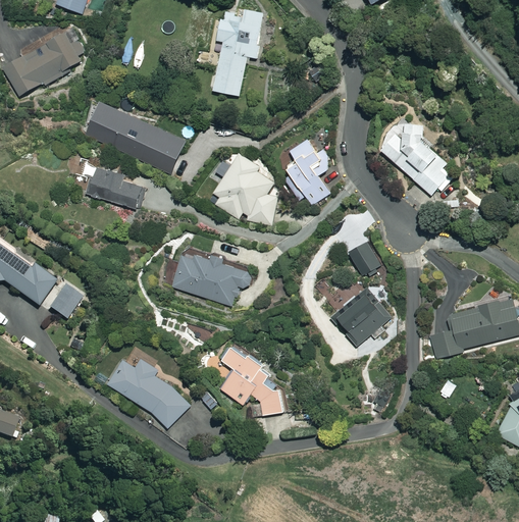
[(57,0),(56,3),(81,14),(86,0),(57,0)]
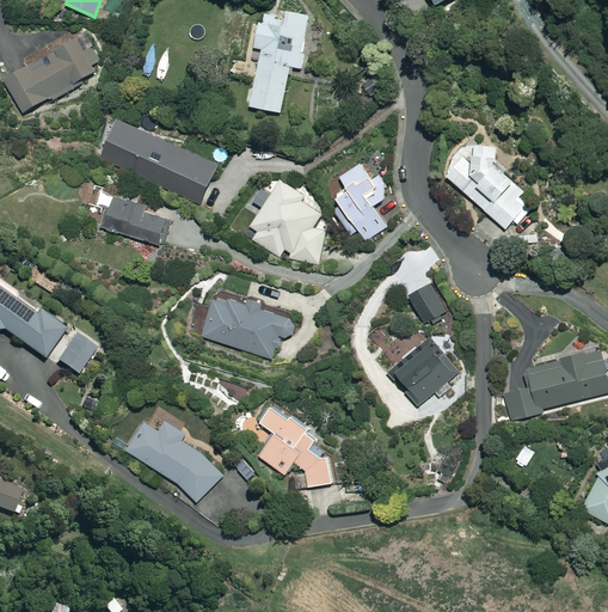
[(309,16),(286,11),(284,18),(265,13),(264,22),(258,20),(252,48),(260,49),(249,106),(280,112),(288,66),(299,68),(309,16)]
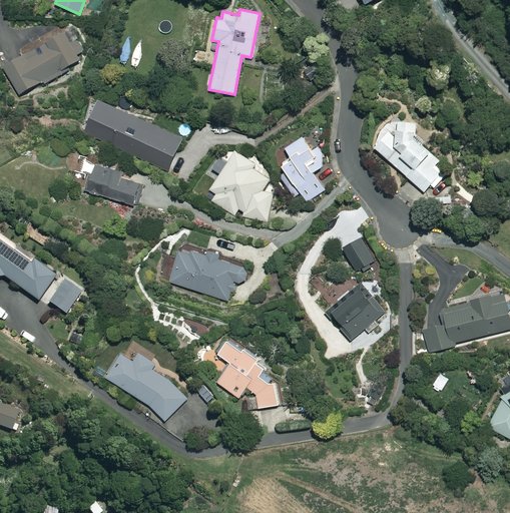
[(84,50),(73,27),(52,37),(53,39),(2,65),(17,94),(64,71),(63,69),(78,61),(75,55),(84,50)]
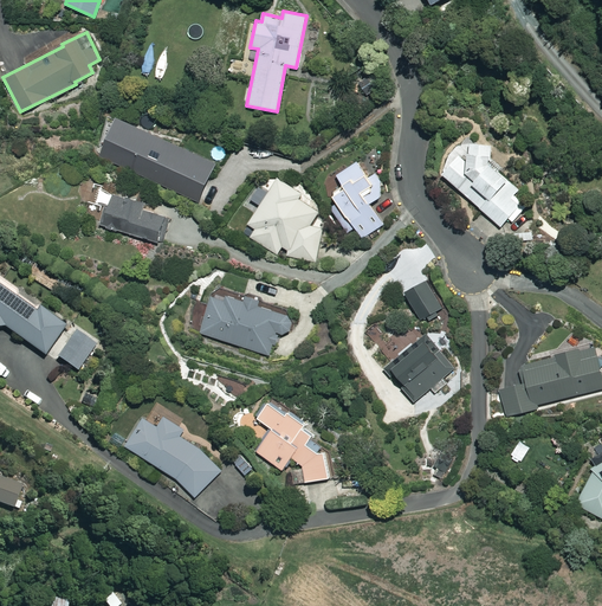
[(381,49),(368,40),(362,51),(376,58),(381,49)]
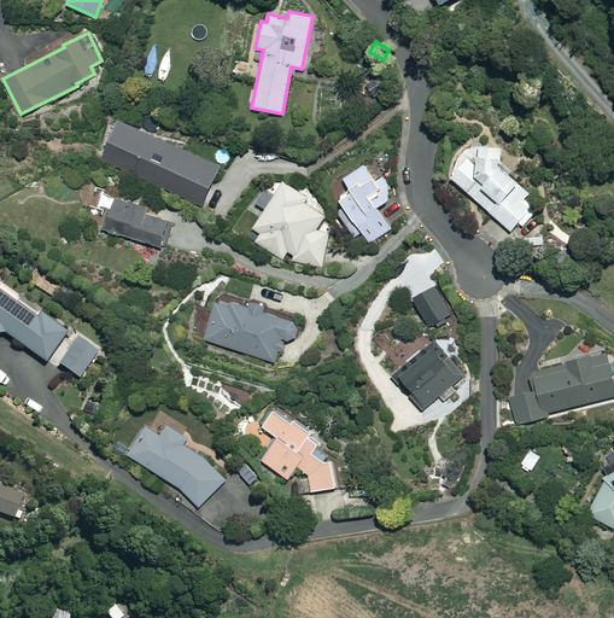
[(101,159),(203,205),(220,168),(118,122),(101,159)]
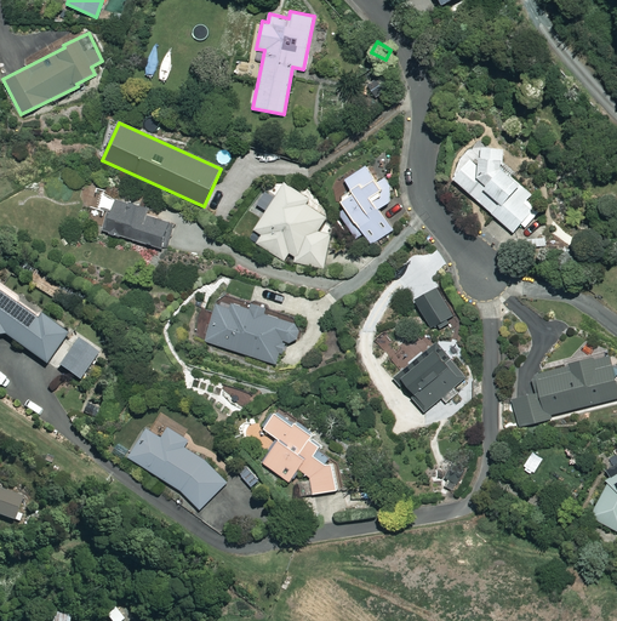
[(502,152),(496,147),(480,144),(476,159),(470,159),(452,178),(512,233),(531,210),(523,203),(530,194),(500,167),(502,152)]
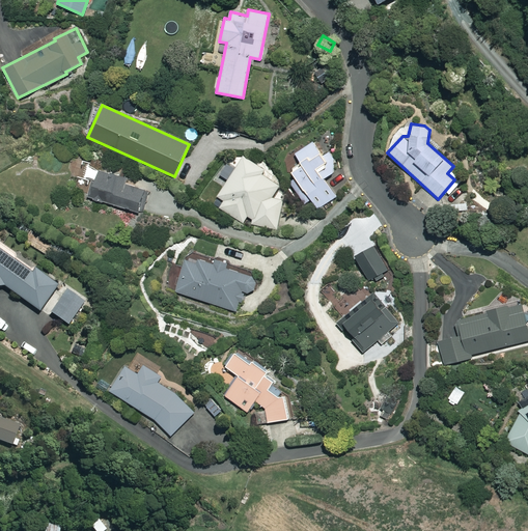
[(326,162),(312,141),(295,154),(302,165),(292,172),(297,178),(289,184),(304,203),(310,199),(316,208),(336,195),(316,168),(326,162)]
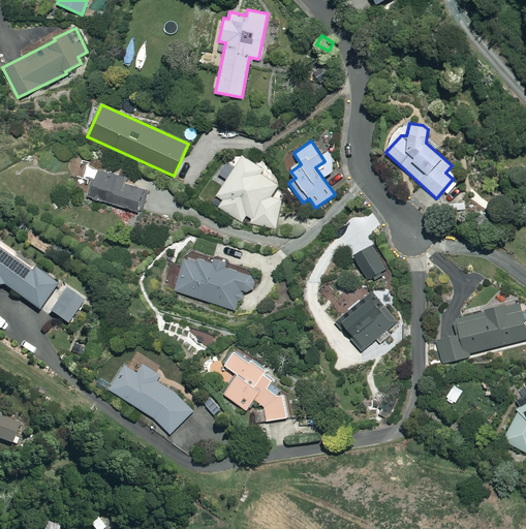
[(263,169),(242,155),(216,195),(222,199),(218,207),(240,221),(244,215),(251,219),(251,222),(274,227),(280,199),(269,197),(277,185),(259,174),(263,169)]
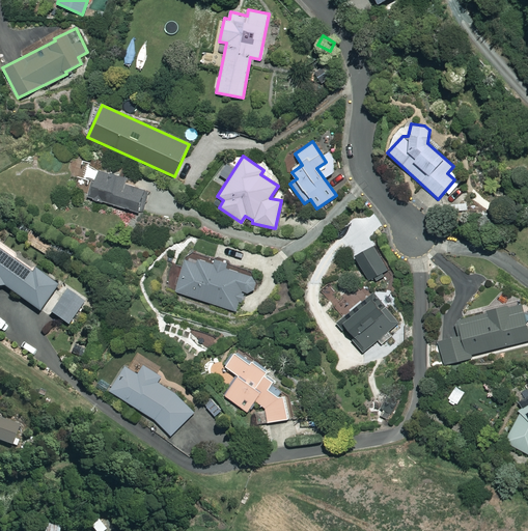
[(127,177),(87,166),(84,177),(94,180),(89,199),(140,213),(146,190),(124,184),(127,177)]
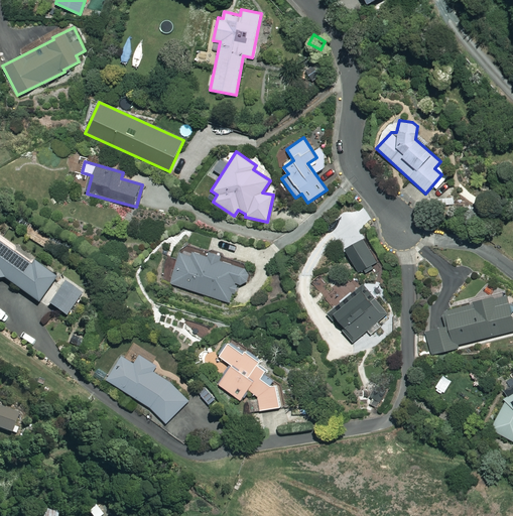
[(376,262),(363,239),(344,250),(357,272),(376,262)]
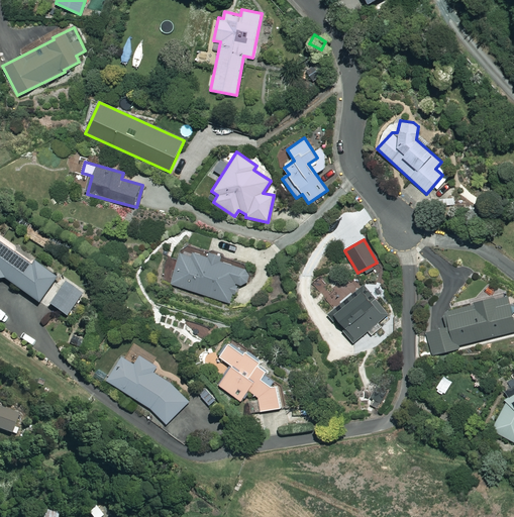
[(30,264),(0,242),(0,279),(2,279),(38,303),(56,277),(31,261),(30,264)]
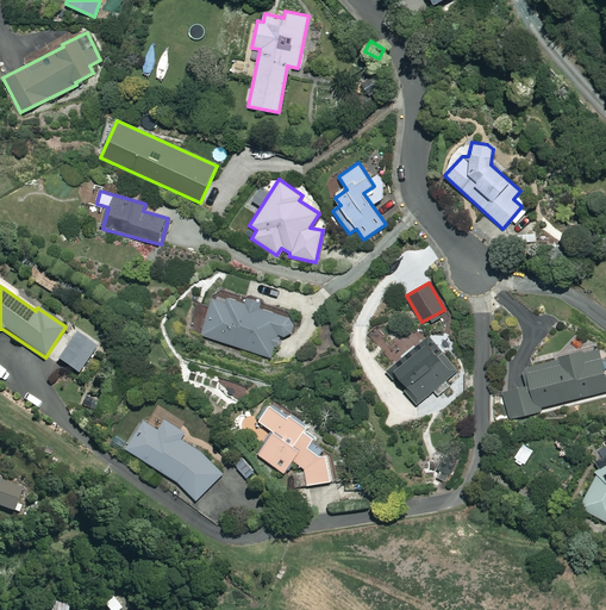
[(250,304),(213,292),(200,336),(270,358),(279,334),(288,337),(295,316),(251,303),(250,304)]
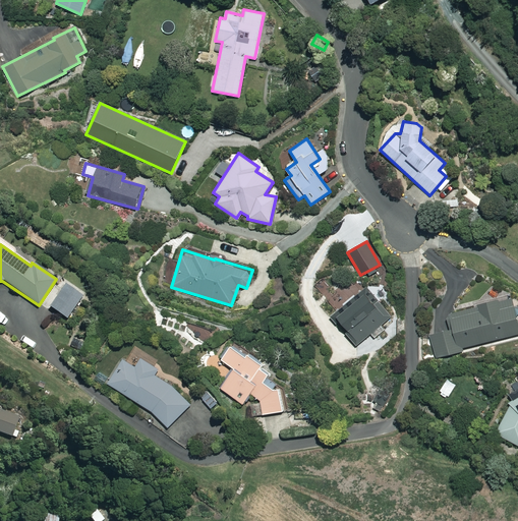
[(83,295),(66,283),(49,306),(66,320),(83,295)]
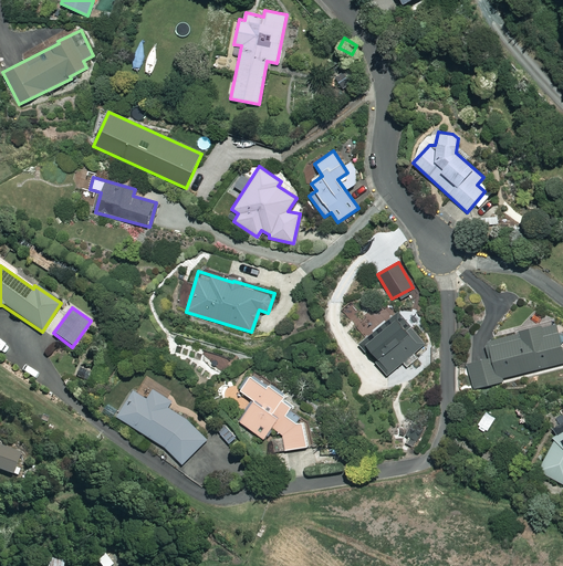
[(425,341),(399,311),(364,342),(378,358),(374,362),(385,375),(425,341)]
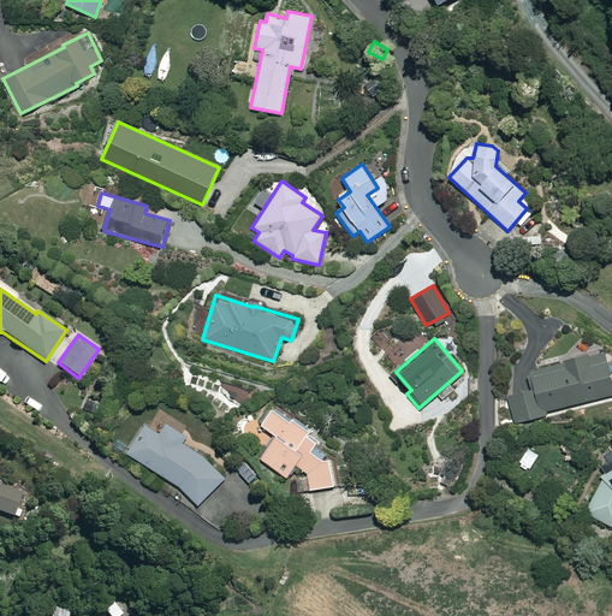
[(611,394),(611,390),(602,351),(526,372),(530,390),(506,396),(514,424),(546,415),(545,412),(611,394)]
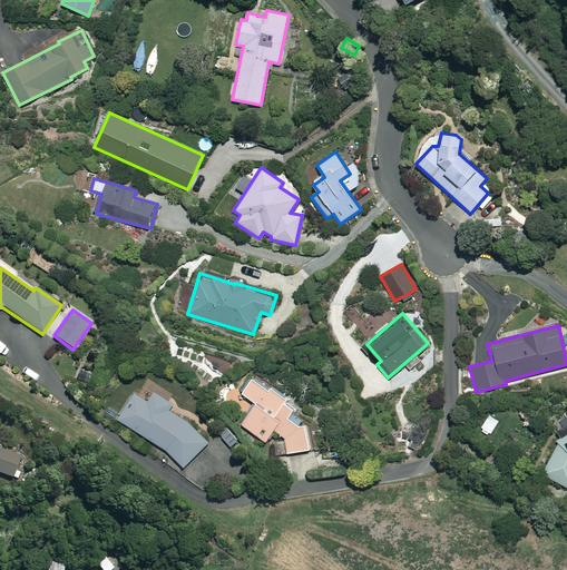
[(296,405),(254,375),(241,393),(255,403),(241,424),(265,441),(273,430),(286,440),(273,442),(275,455),(310,449),(305,424),(300,424),(289,416),(296,405)]
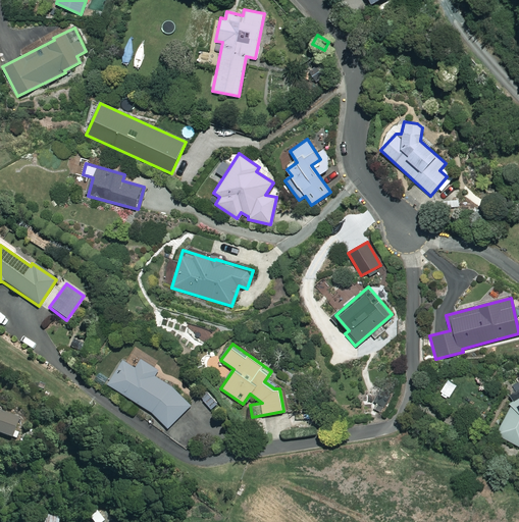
[(156,369),(140,358),(134,367),(122,360),(107,382),(170,427),(189,401),(153,375),(156,369)]
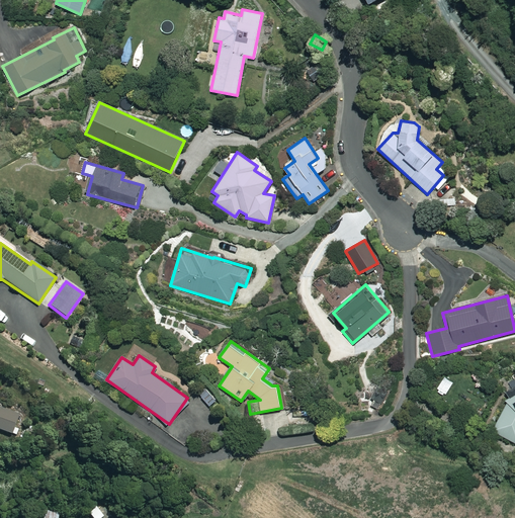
[(514,394),(508,399),(491,430),(514,443),(514,394)]
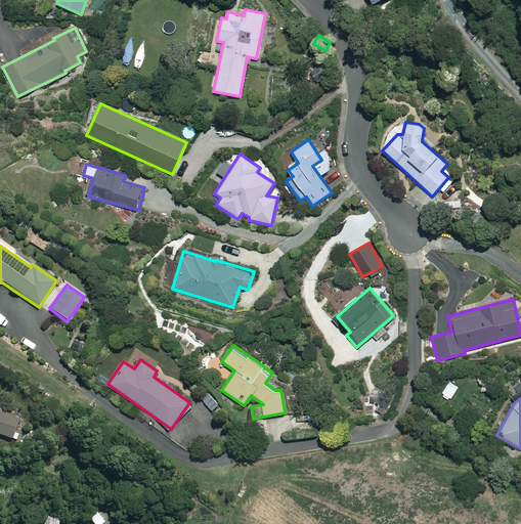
[(17,419),(0,412),(0,434),(9,439),(17,419)]
